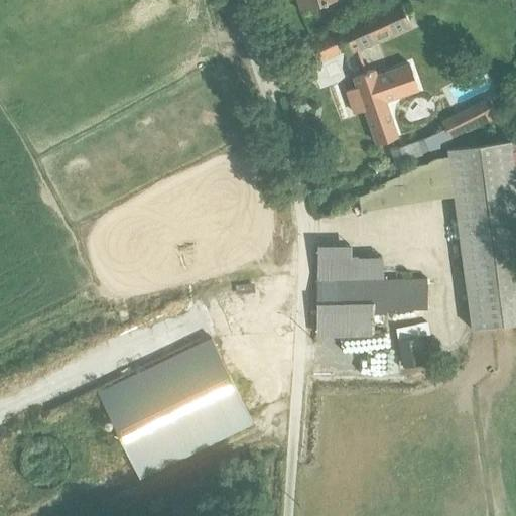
[(296,0),(300,11),(336,0),(296,0)]
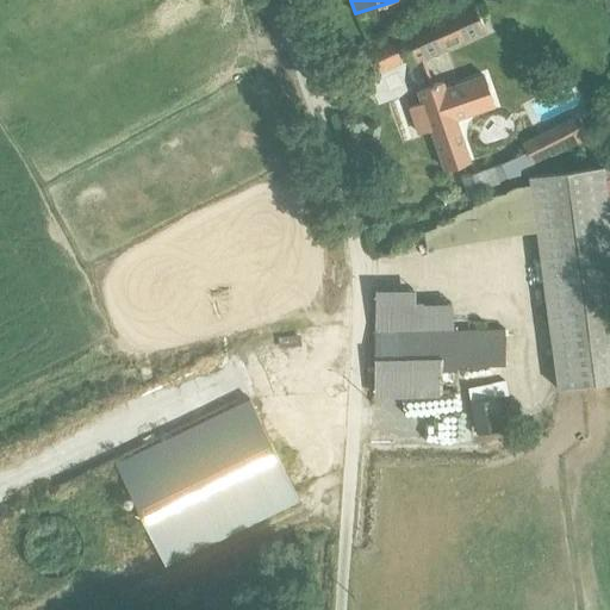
[(394,33),(360,49),(371,76),(408,61),(410,66),(486,33),(472,0),(468,0),(417,23),(419,27),(397,37),(394,33)]
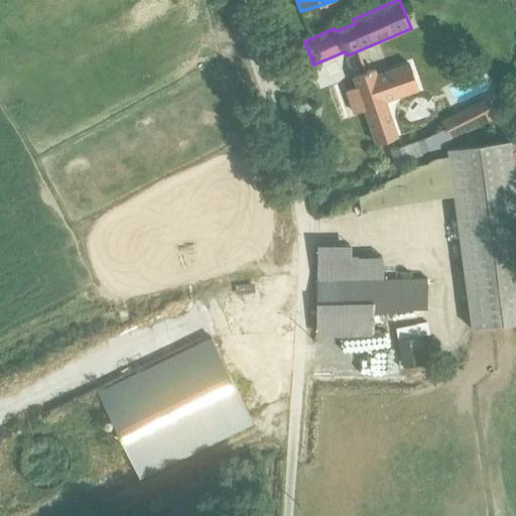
[(356,88),(346,92),(355,115),(364,112),(376,145),(393,139),(396,149),(390,151),(395,162),(417,154),(398,102),(389,106),(374,69),(352,77),(356,88)]
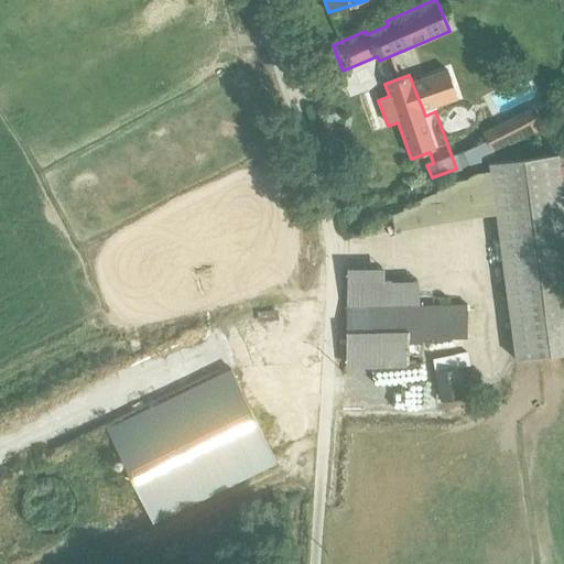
[(487,141),(465,151),(470,165),(544,128),(533,107),(483,132),(487,141)]
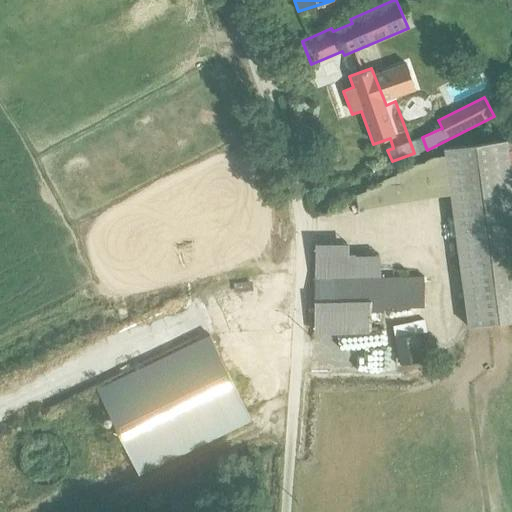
[(511,176),(508,150),(507,140),(443,148),(444,155),(431,157),(355,196),(358,210),(440,196),(450,195),(467,328),(471,327),(474,327),(511,321),(511,176)]
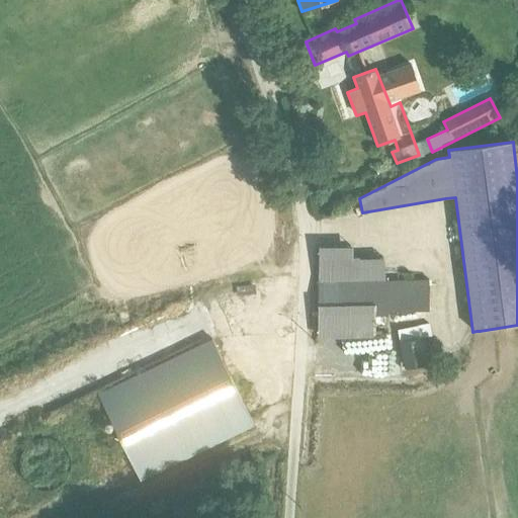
[(353,258),(354,247),(320,247),(319,246),(318,283),(385,280),(384,257),(353,258)]
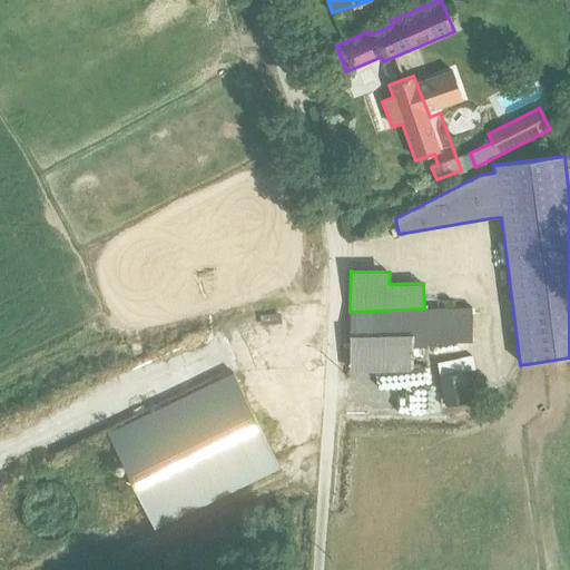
[(424,308),(350,312),(350,369),(413,370),(412,349),(426,347),(426,341),(472,341),(472,307),(424,308)]
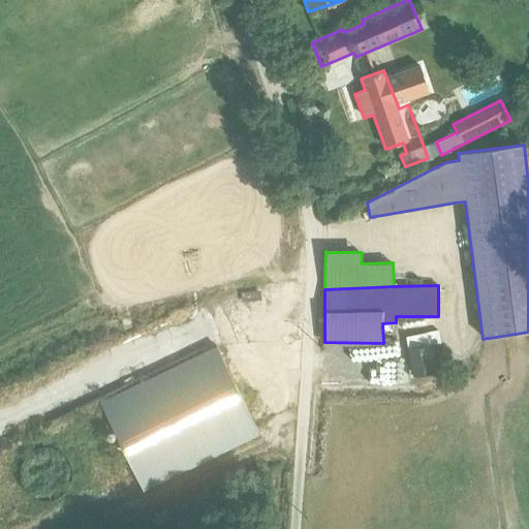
[(438,330),(406,336),(412,377),(433,372),(429,345),(441,342),(438,330)]
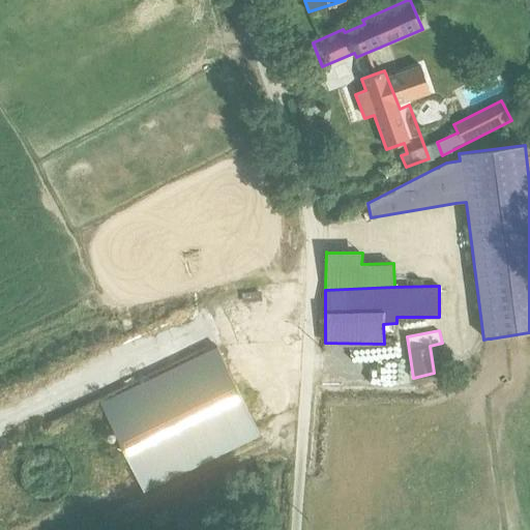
[(217,347),(101,404),(143,491),(260,435),(217,347)]
